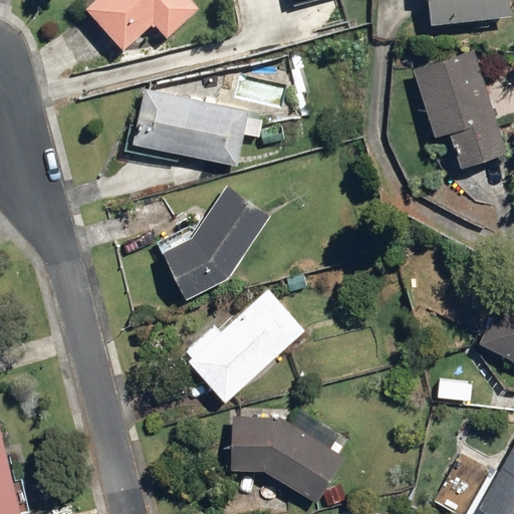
[(198,8),(191,0),(91,0),(82,8),(121,52),(154,24),(165,37),(198,8)]
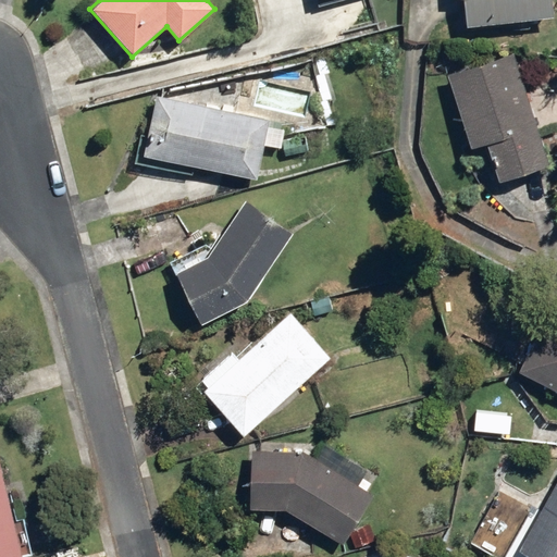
[(551,19),(547,0),(407,0),(404,42),(462,48),(462,29),(551,19)]
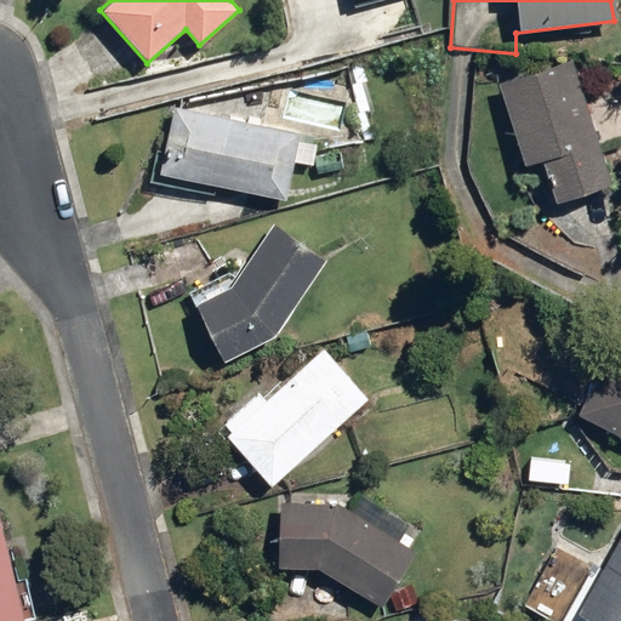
[(573,60),(497,84),(522,169),(531,166),(543,208),(610,188),(573,60)]
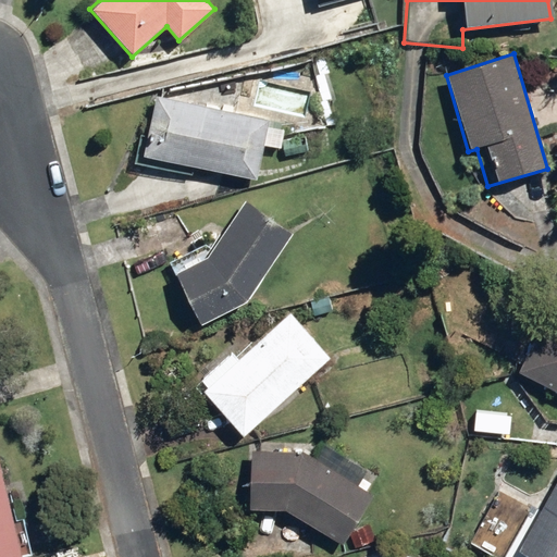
[(277,149),(283,121),(155,96),(141,159),(254,181),(260,146),(277,149)]
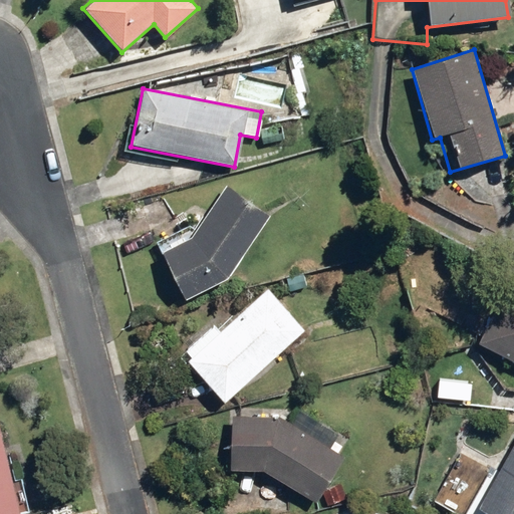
[(190,238),(159,249),(184,298),(227,277),(268,216),(227,183),(190,238)]
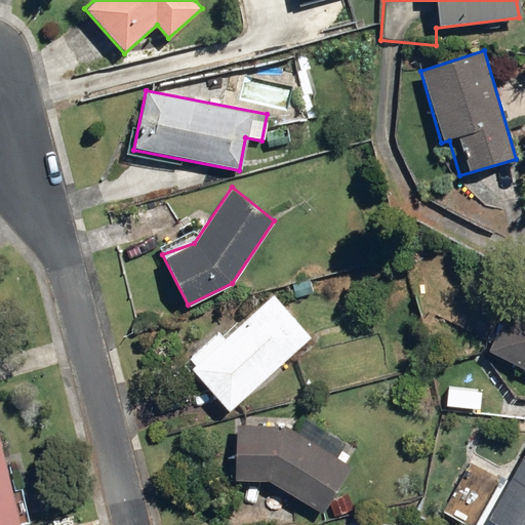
[(229,412),(311,335),(266,287),(184,363),(229,412)]
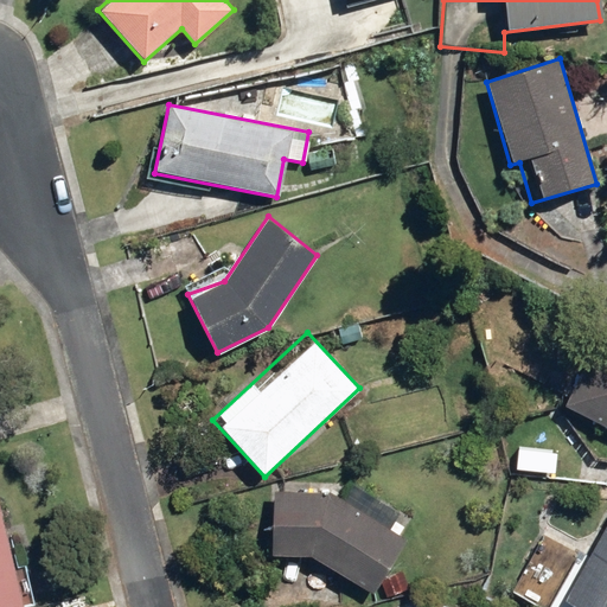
[(606,429),(606,356),(592,350),(563,409),(606,429)]
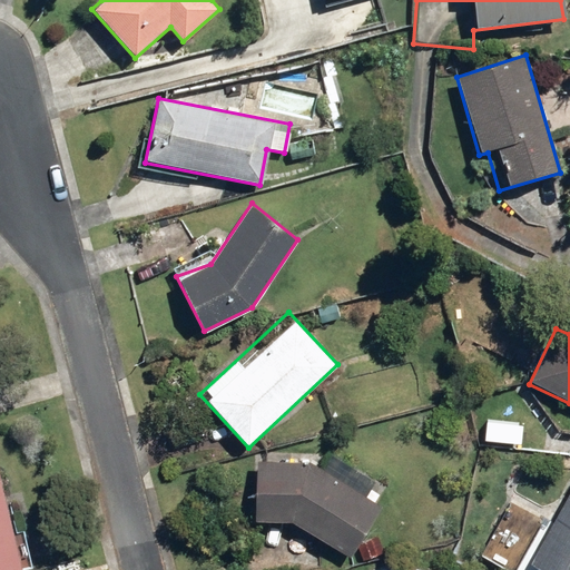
[(308,463),(256,461),(254,518),(292,519),(351,562),(382,507),(370,499),(375,482),(330,452),(321,470),(308,463)]
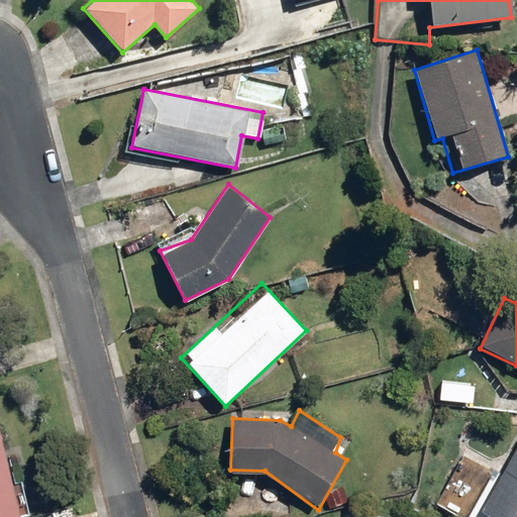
[(0,516),(23,516),(23,515),(30,514),(23,482),(11,484),(0,436),(0,516)]
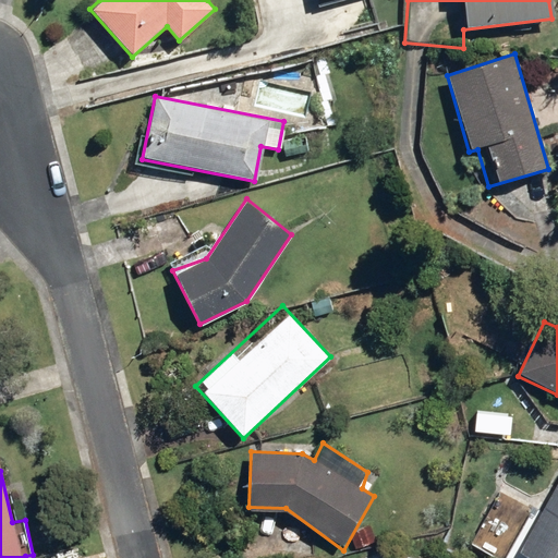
[(557,557),(557,477),(518,550),(530,557),(557,557)]
